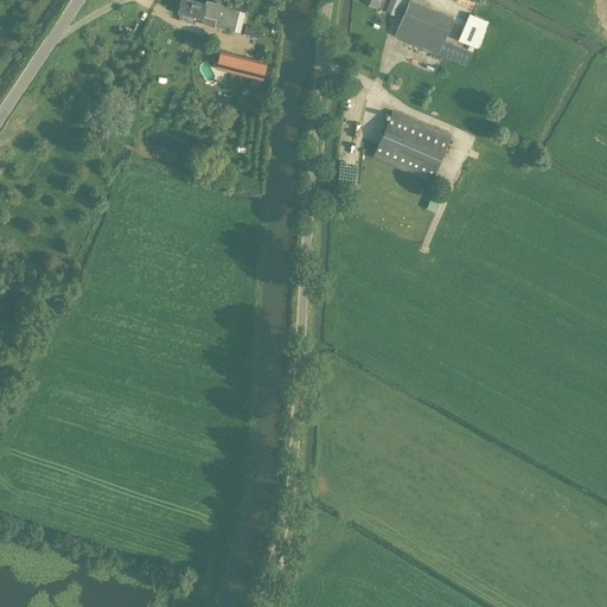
[(180,0),(178,13),(202,19),(200,24),(234,32),(240,8),(206,0),(205,0),(205,4),(187,0),(180,0)]
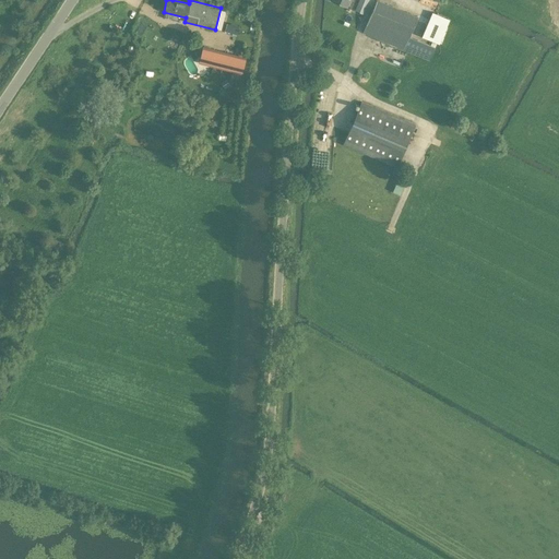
[(359,0),(357,10),(367,12),(369,0),(359,0)]
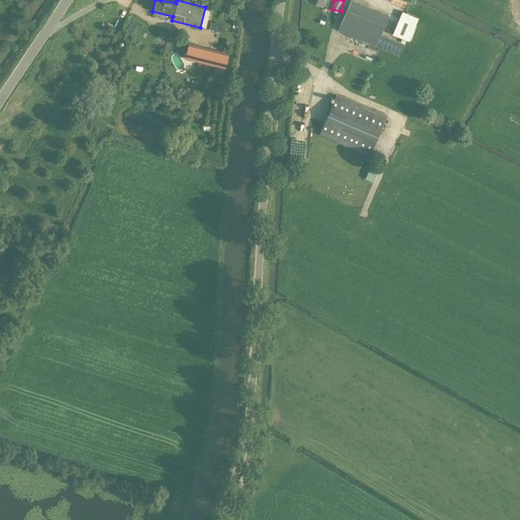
[(349,0),(337,30),(399,56),(404,44),(381,35),(388,15),(351,0),(349,0)]
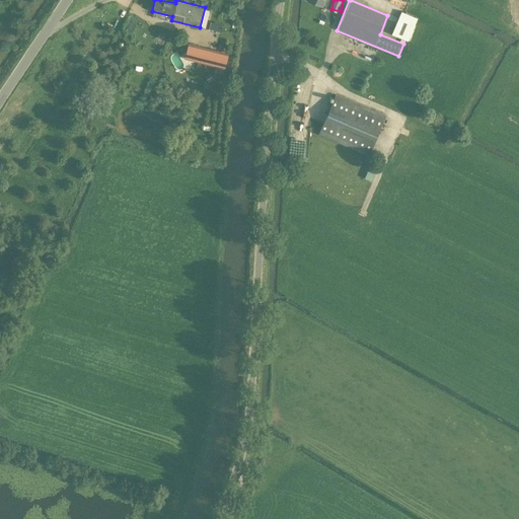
[(401,11),(391,34),(408,41),(417,18),(401,11)]
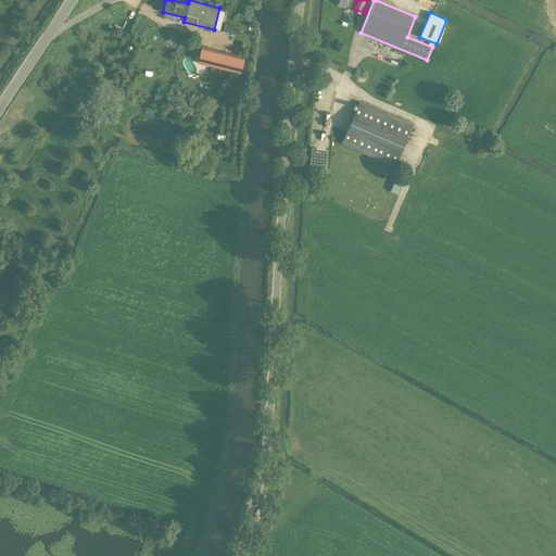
[(201,47),(198,62),(240,73),(243,58),(201,47)]
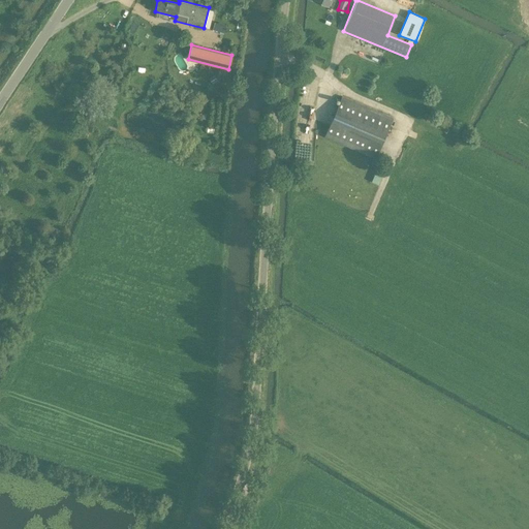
[(324,136),(375,158),(393,119),(342,97),(324,136)]
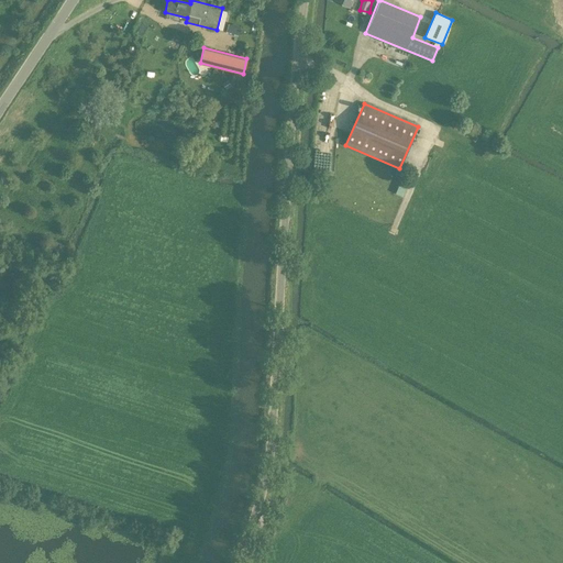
[(400,180),(396,191),(405,195),(409,183),(400,180)]
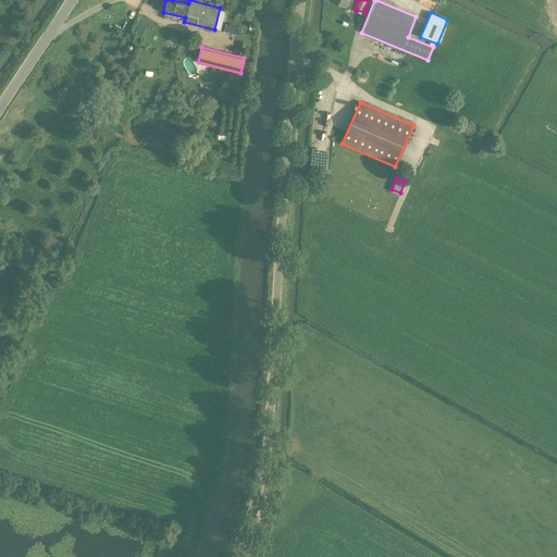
[(63,249),(52,244),(50,249),(61,255),(63,249)]
